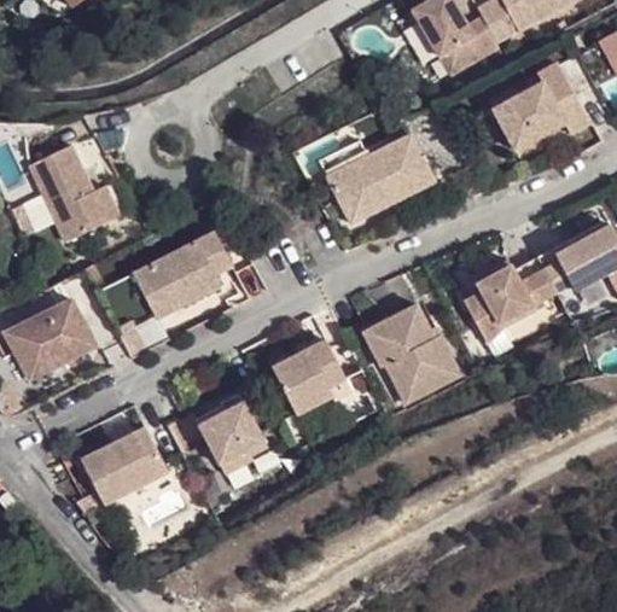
[(453,0),(440,0),(415,13),(452,85),(504,57),(498,45),(485,22),(470,30),(453,0)]
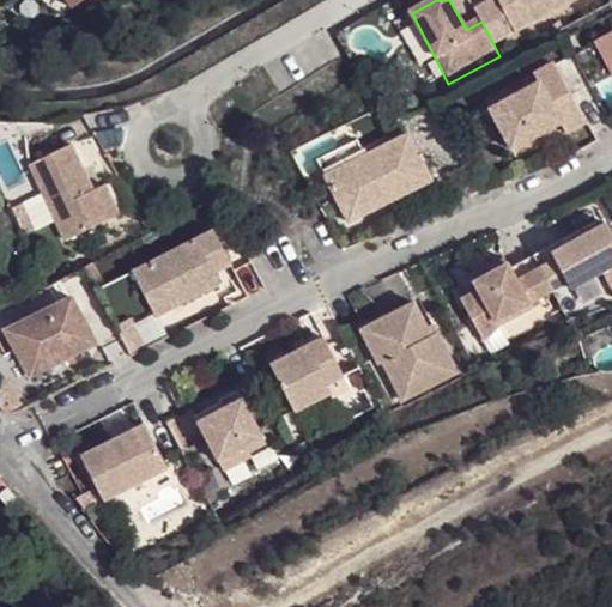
[(482,22),(495,44),(580,0),(489,0),(491,5),(477,13),(482,22)]
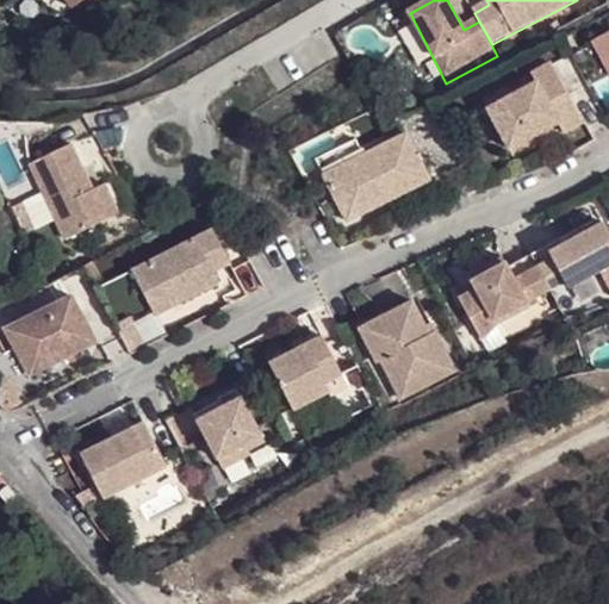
[(530,82),(479,110),(501,148),(555,119),(559,128),(576,119),(545,63),(524,73),(530,82)]
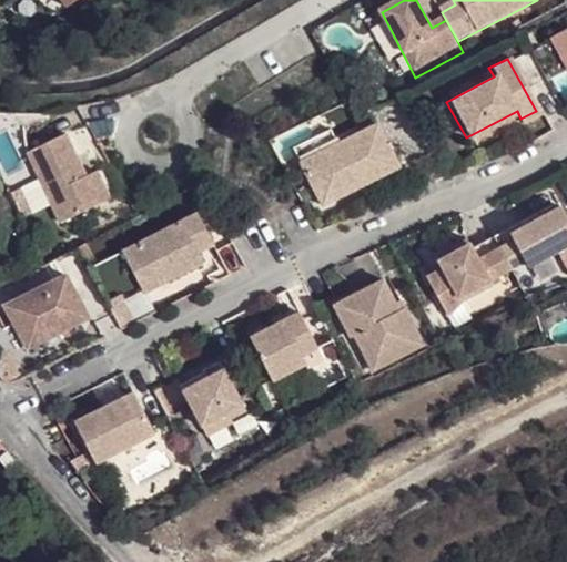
[(330,67),(336,78),(344,73),(338,62),(330,67)]
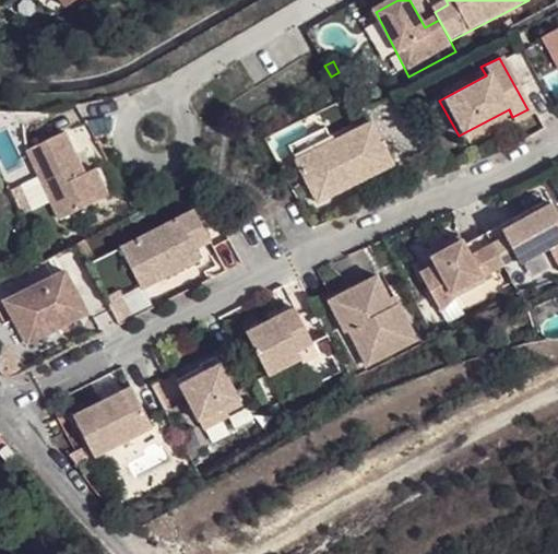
[(479,65),(432,89),(439,101),(486,75),(481,67),(479,65)]
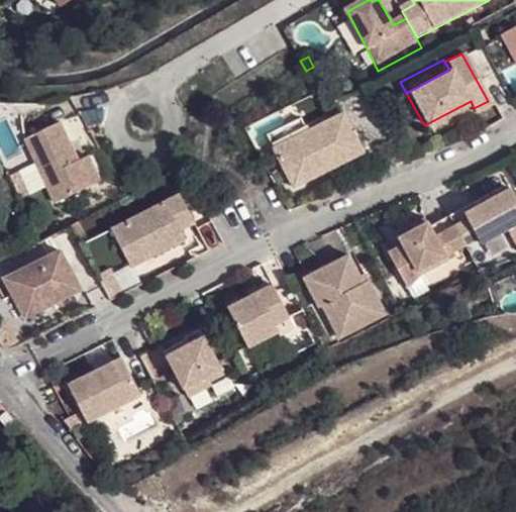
[(311,125),(278,142),(295,178),(333,159),(336,163),(367,147),(344,107),(311,125)]
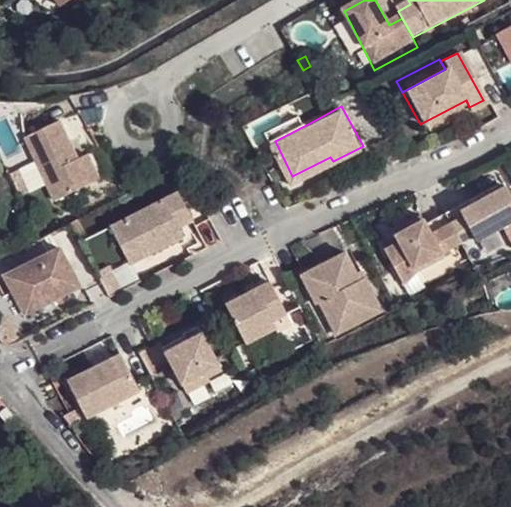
[(275,141),(308,124),(302,113),(269,131),(275,141)]
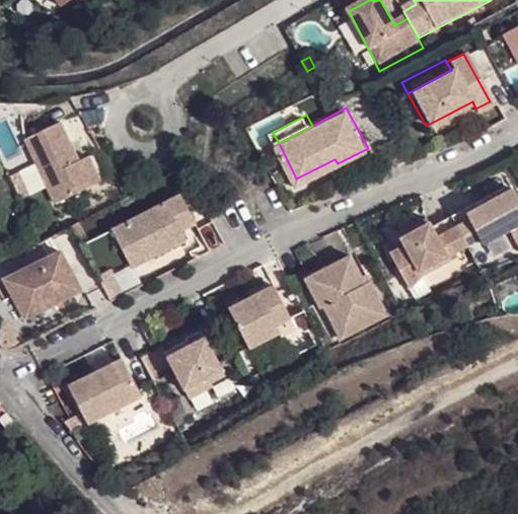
[(73,144),(44,159),(64,200),(94,186),(82,162),(73,144)]
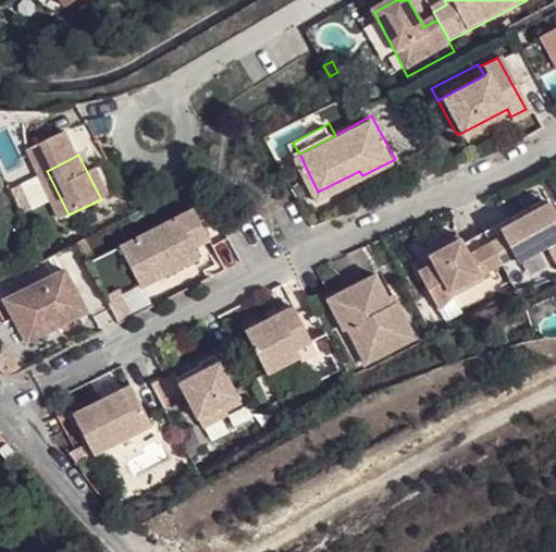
[(88,174),(101,199),(113,193),(100,169),(88,174)]
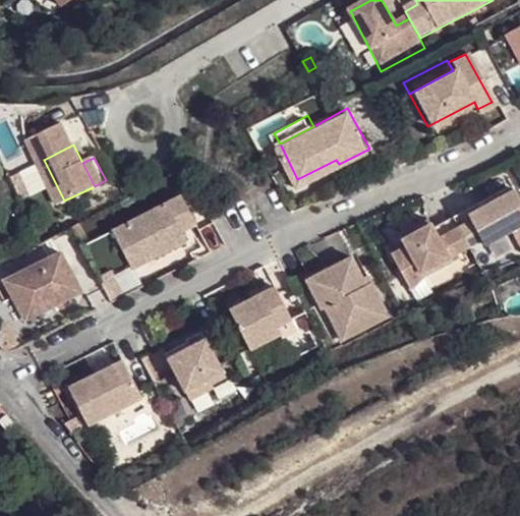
[(336,160),(297,179),(300,183),(339,164),(336,160)]
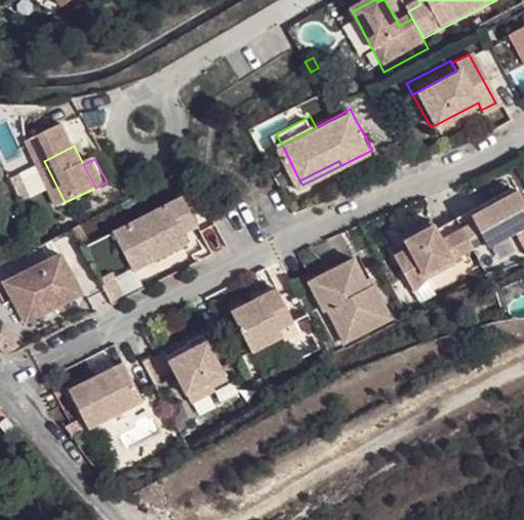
[(23,177),(10,183),(21,206),(33,201),(23,177)]
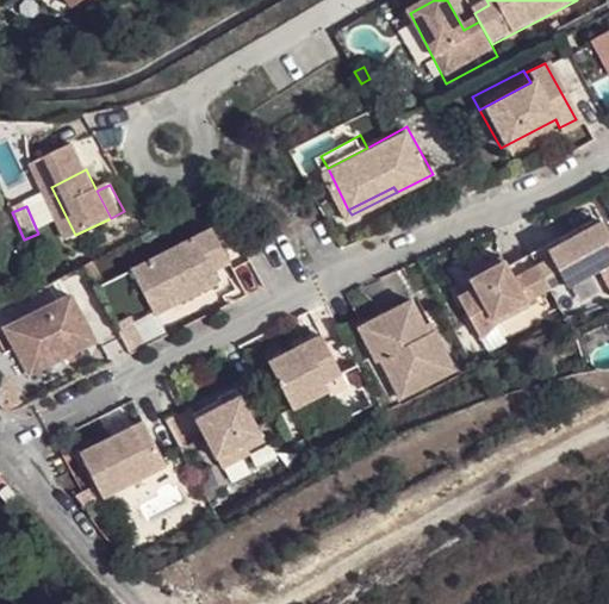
[(240,251),(221,217),(143,257),(167,300),(229,267),(224,260),(240,251)]
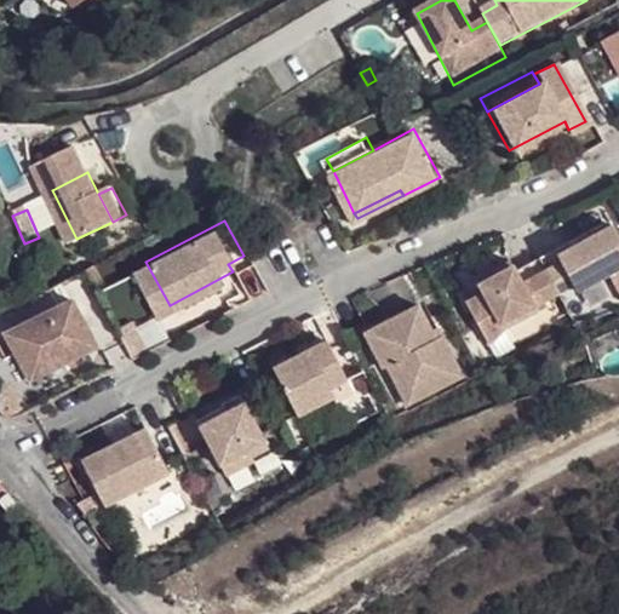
[(544,268),(599,237),(594,227),(538,257),(544,268)]
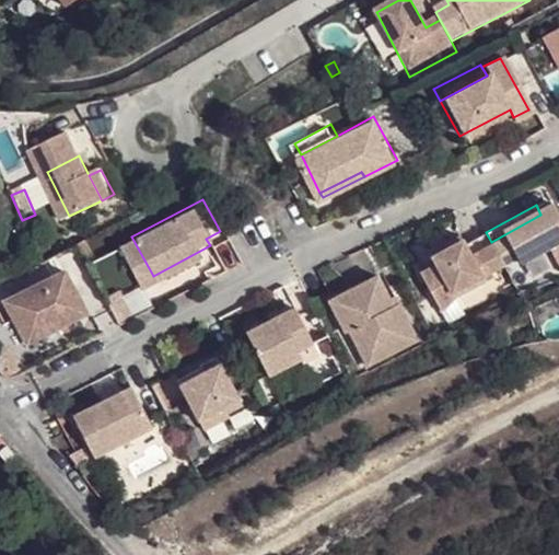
[(558,205),(542,215),(549,230),(558,224),(558,205)]
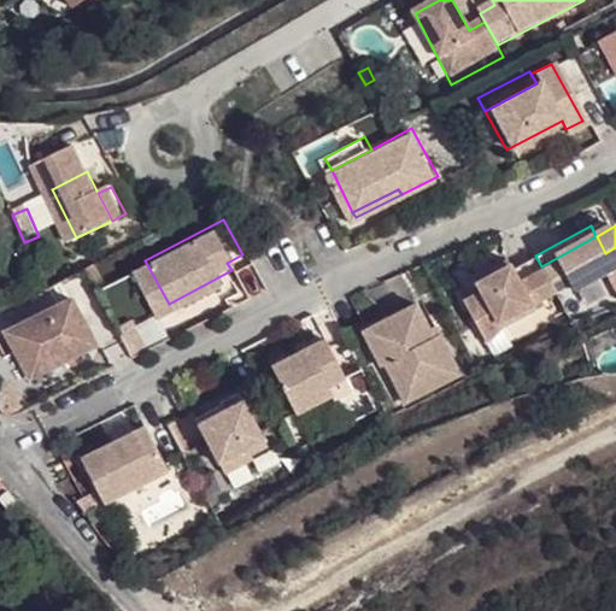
[(615,248),(605,254),(596,236),(541,266),(555,289),(578,277),(582,286),(615,268),(615,248)]
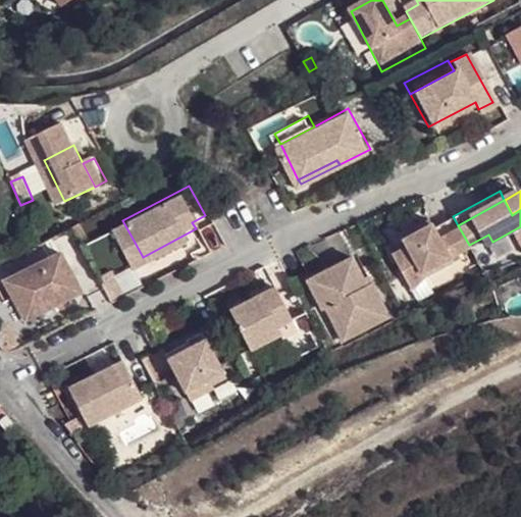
[(424,213),(398,226),(400,230),(426,216),(424,213)]
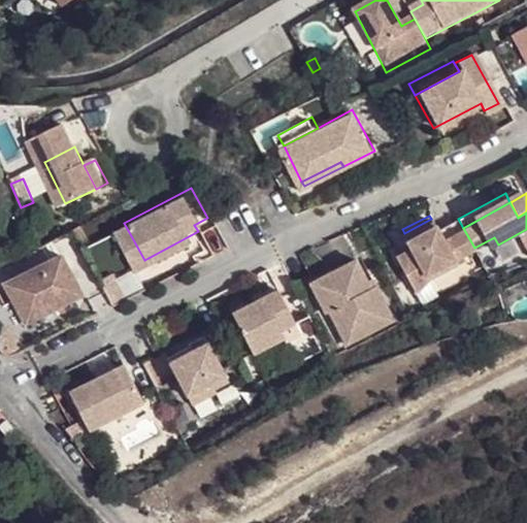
[(401,265),(386,272),(401,302),(409,298),(406,293),(437,276),(432,268),(474,248),(463,228),(458,219),(436,229),(431,219),(404,233),(410,242),(394,252),(401,265)]
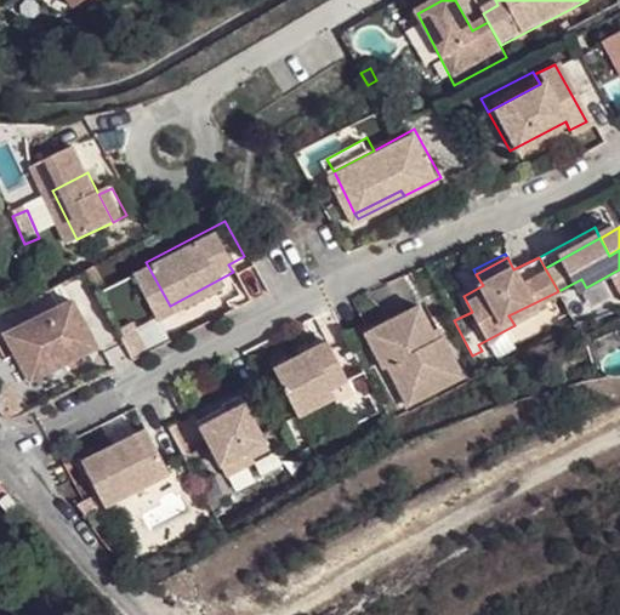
[(472,312),(464,296),(445,306),(454,320),(472,312)]
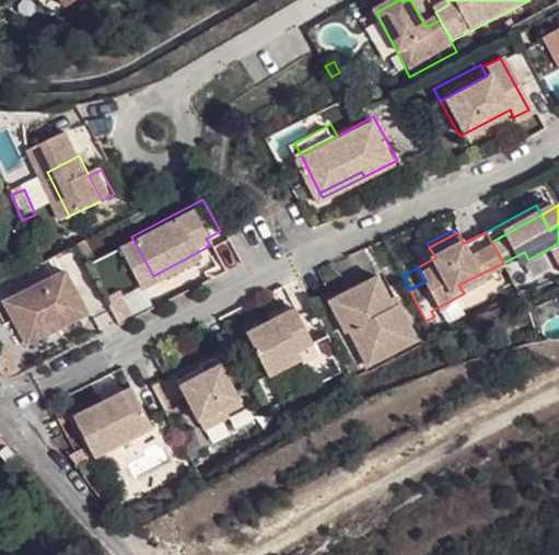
[(379,276),(339,297),(358,332),(364,327),(375,347),(418,325),(405,301),(395,307),(391,299),(379,276)]
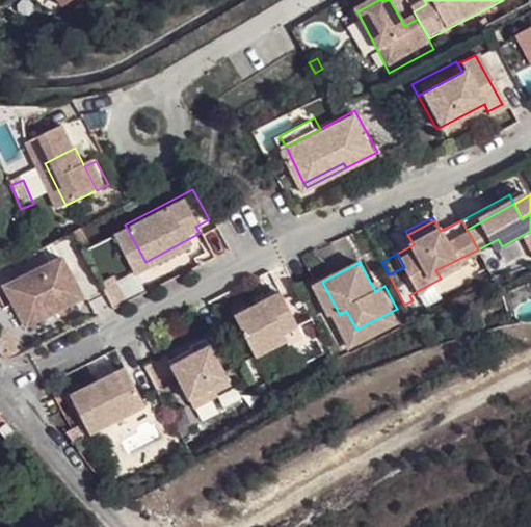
[(6,291),(5,292),(26,332),(27,332),(84,304),(84,302),(64,263),(62,263),(6,291)]
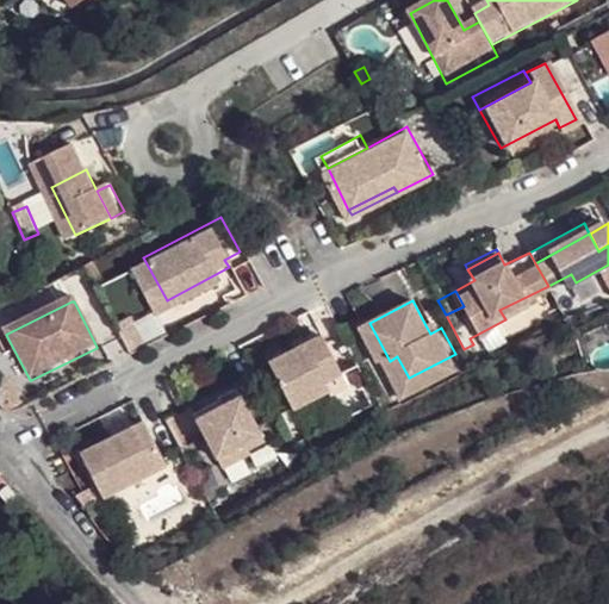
[(128,310),(111,319),(129,350),(145,342),(128,310)]
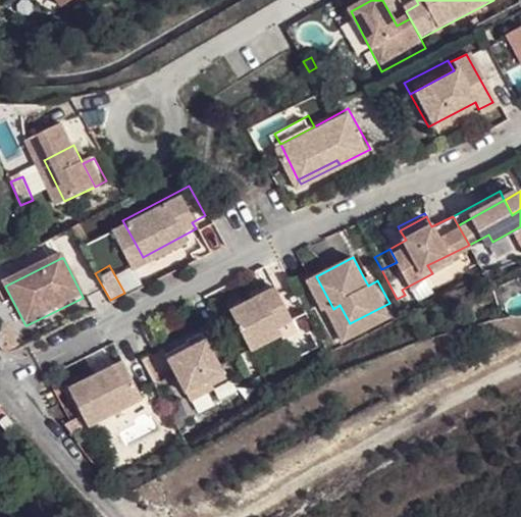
[(368,286),(377,280),(373,274),(364,278),(368,286)]
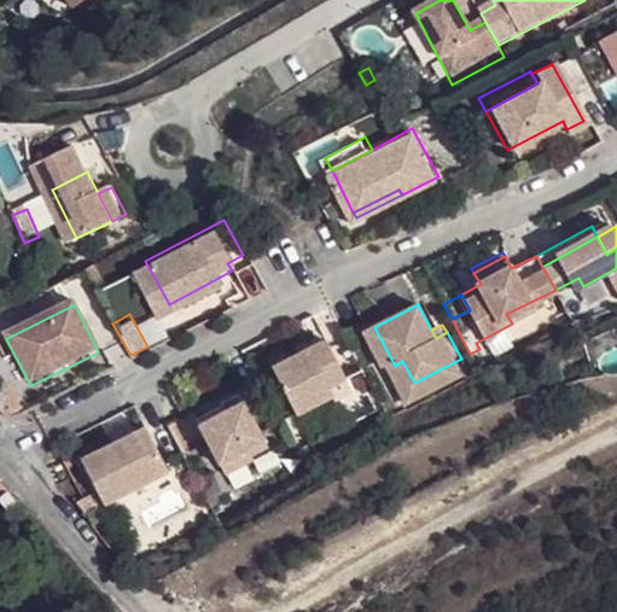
[(355,385),(326,332),(315,339),(333,374),(326,378),(332,388),(336,395),(355,385)]
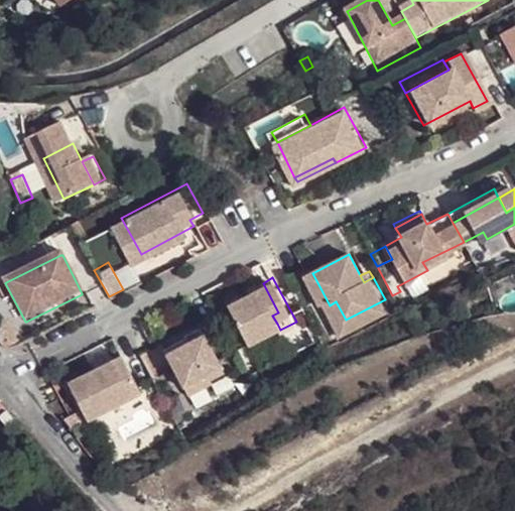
[(263,283),(228,302),(247,341),(277,324),(272,315),(278,312),(263,283)]
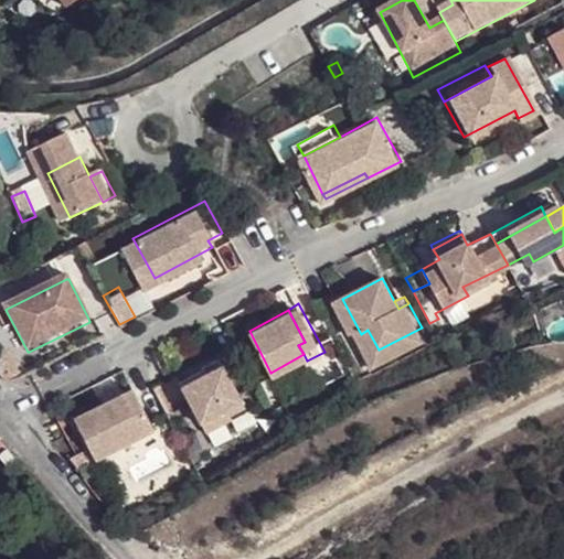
[(386,362),(428,339),(423,328),(380,350),(386,362)]
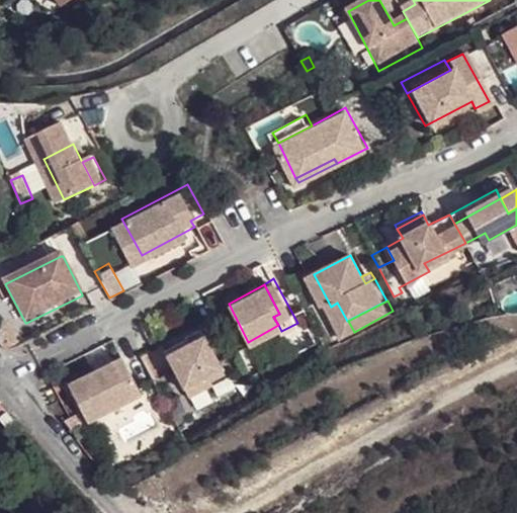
[(197,328),(184,335),(188,343),(202,335),(197,328)]
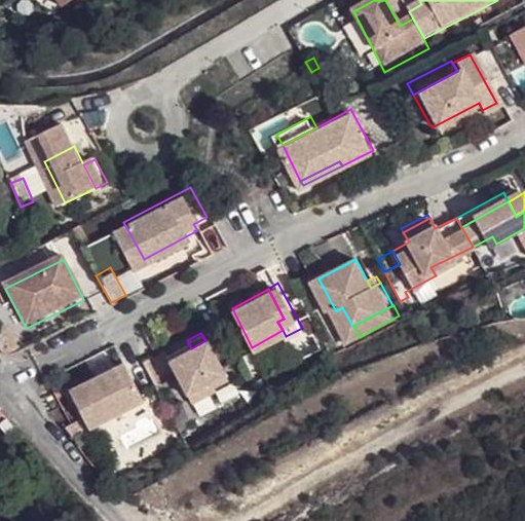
[(191,348),(166,362),(189,401),(213,388),(210,384),(225,376),(205,340),(191,348)]
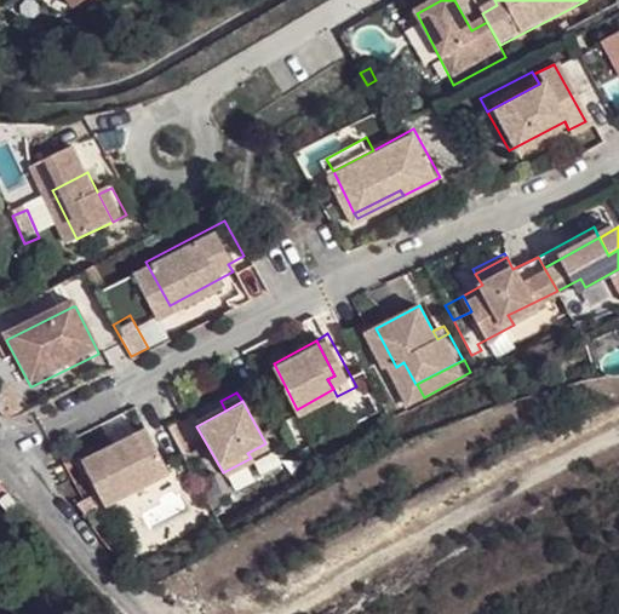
[(361,403),(349,409),(359,429),(379,418),(376,409),(366,414),(361,403)]
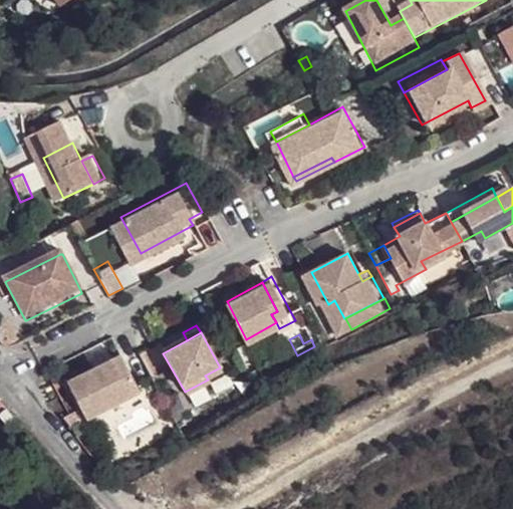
[(115,354),(64,383),(83,419),(136,391),(115,354)]
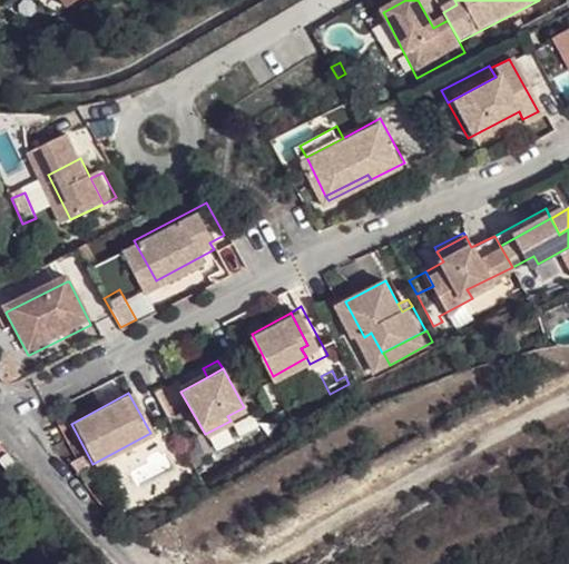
[(56,428),(47,436),(59,449),(68,441),(56,428)]
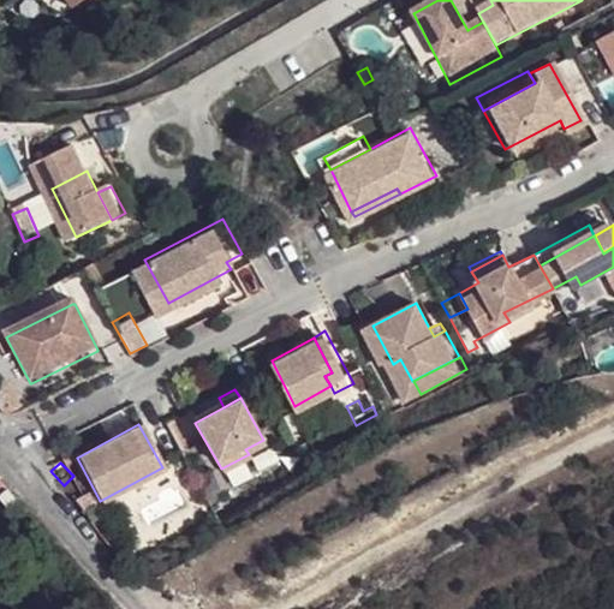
[(87,497),(78,502),(89,514),(100,507),(93,495),(87,497)]
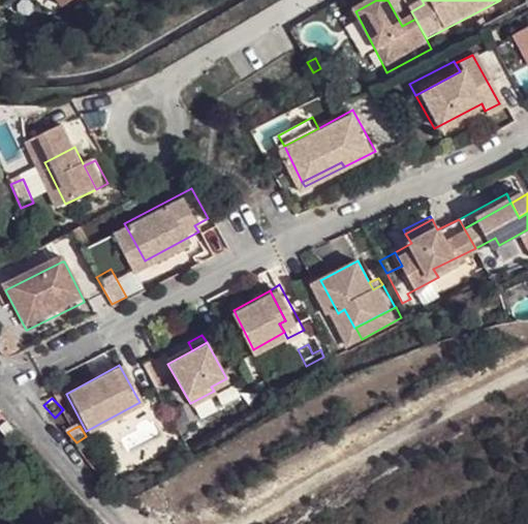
[(11,431),(3,437),(12,450),(22,442),(11,431)]
